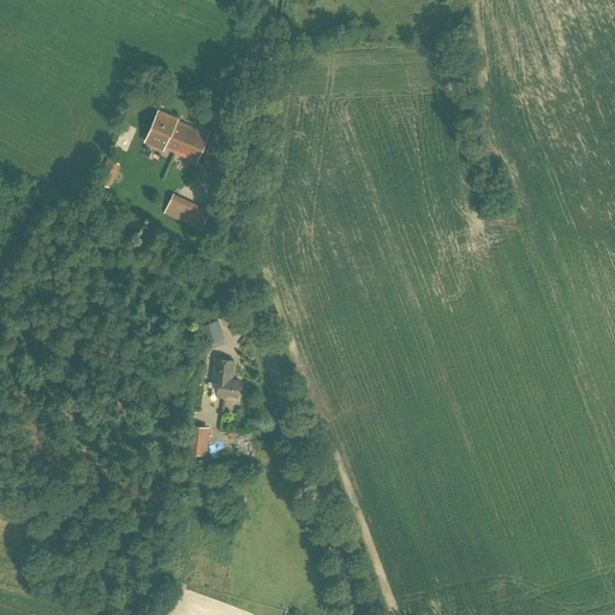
[(197,162),(209,133),(178,120),(179,119),(159,109),(144,142),(165,150),(166,149),(197,162)]
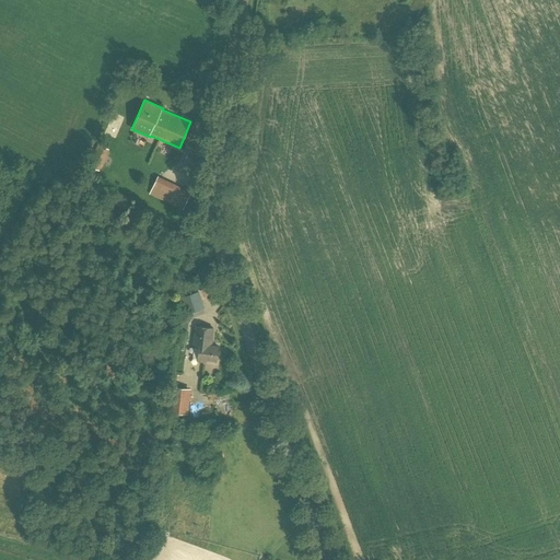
[(100,170),(105,159),(108,150),(105,148),(98,144),(90,165),(93,167),(100,170)]
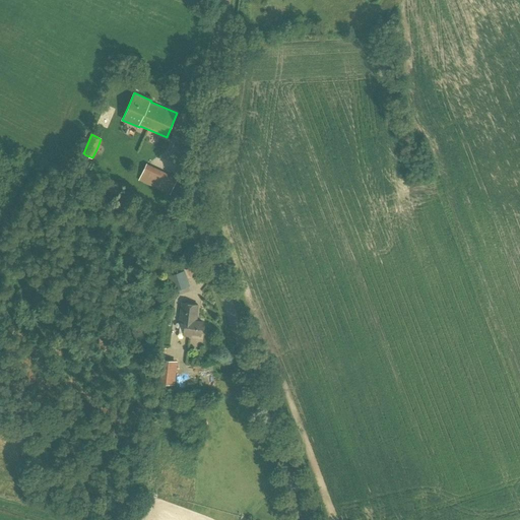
[(171,194),(178,178),(173,176),(146,164),(139,179),(166,192),(171,194)]
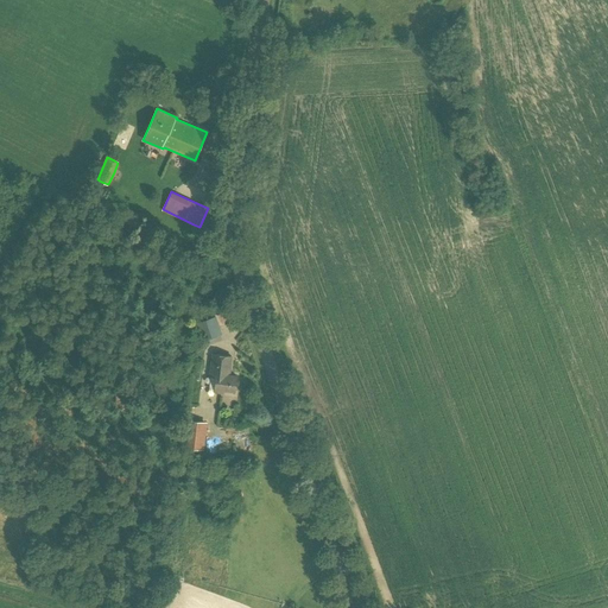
[(202,341),(221,334),(213,309),(194,316),(202,341)]
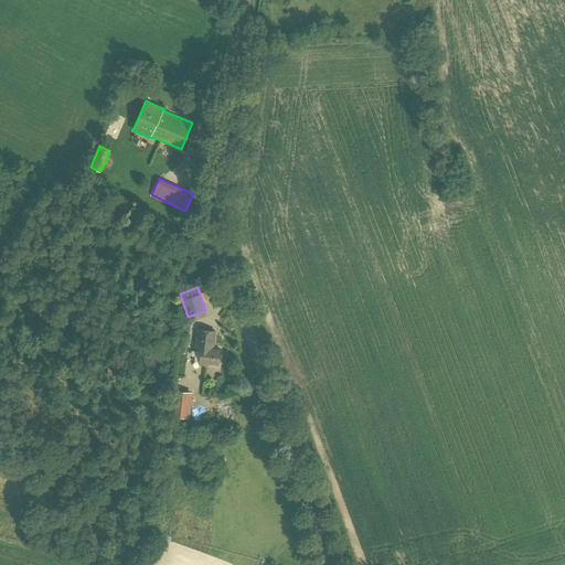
[(219,363),(220,350),(214,349),(216,331),(196,328),(194,350),(201,350),(200,364),(208,365),(208,362),(219,363)]
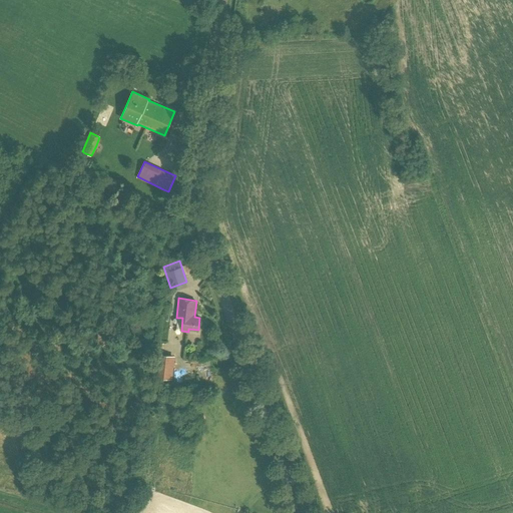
[(173,355),(158,353),(155,377),(170,379),(173,355)]
